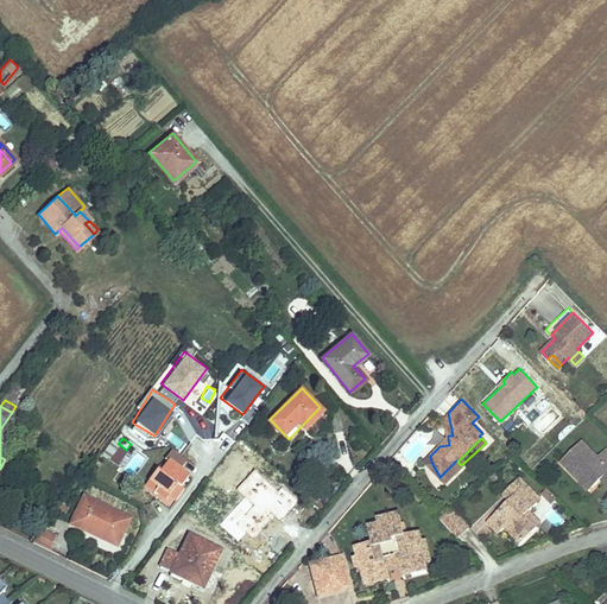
[(117,463),(126,450),(119,444),(118,444),(112,439),(101,452),(117,463)]
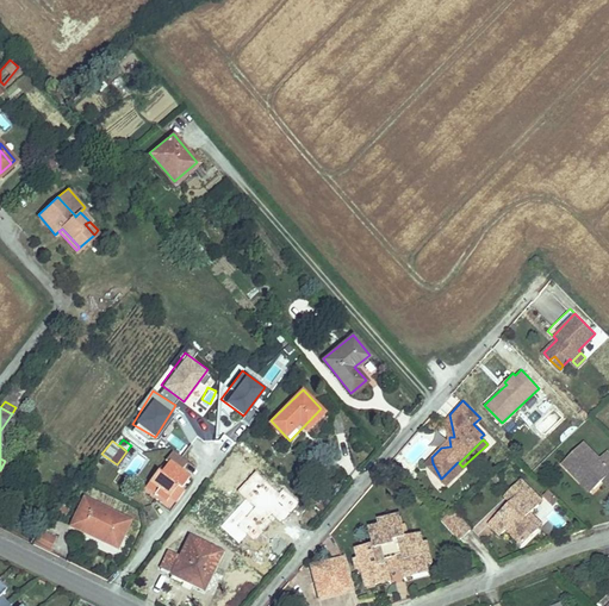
[(608,451),(607,450),(598,457),(583,442),(561,461),(576,475),(579,473),(592,487),(594,487),(602,479),(608,472),(608,451)]
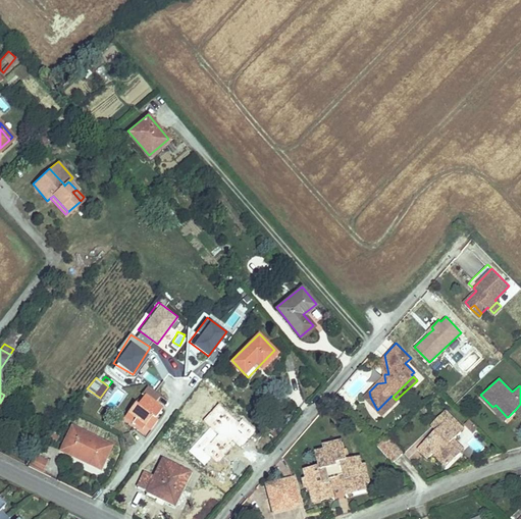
[(154,416),(160,408),(152,402),(157,396),(146,386),(140,393),(142,395),(138,401),(136,404),(133,402),(125,411),(126,412),(133,417),(131,419),(143,429),(146,425),(149,428),(156,418),(154,416)]
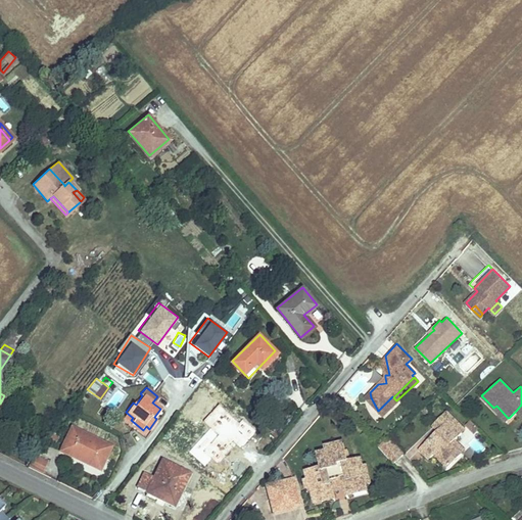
[(344,400),(337,392),(332,398),(339,407),(344,400)]
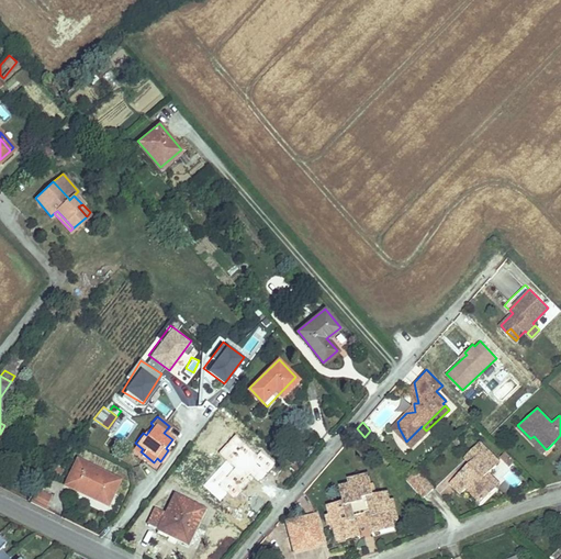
[(392,426),(406,442),(399,427),(397,422),(392,426)]
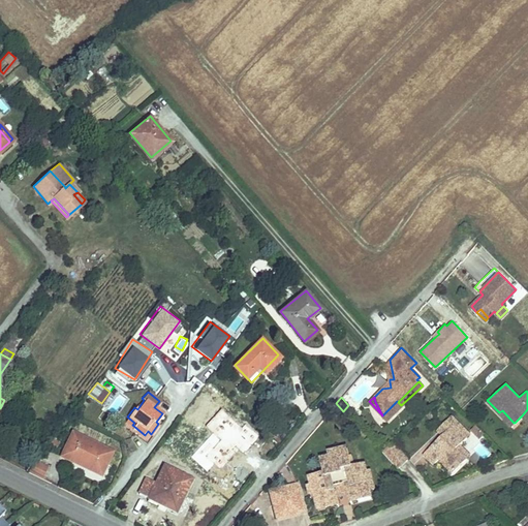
[(386,420),(401,405),(398,402),(397,401),(382,415),(386,420)]
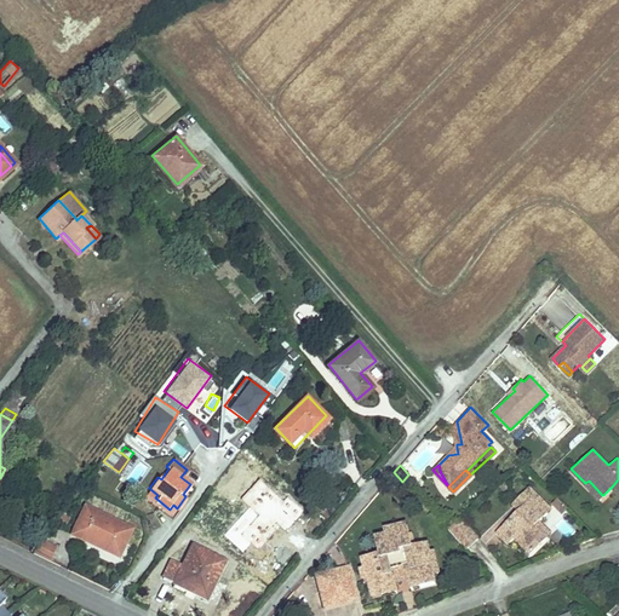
[(602,495),(589,481),(585,483),(600,499),(602,495)]
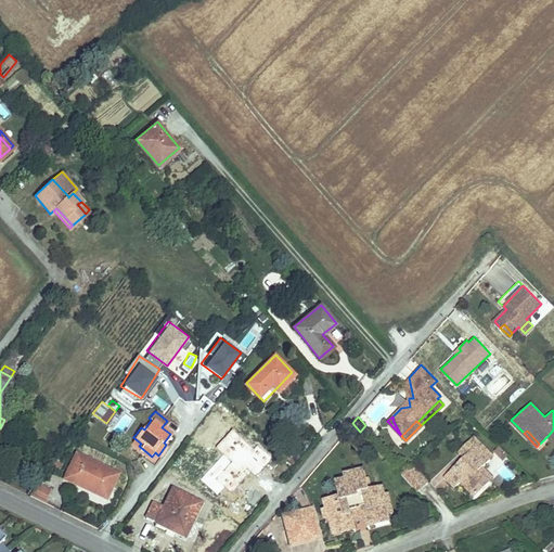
[(480,441),(474,435),(459,450),(464,456),(480,441)]
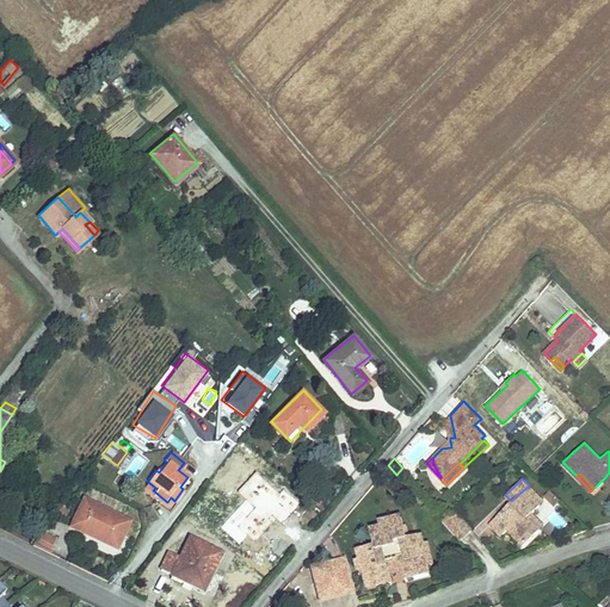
[(155,488),(148,482),(147,481),(145,484),(146,484),(153,490),(155,488)]
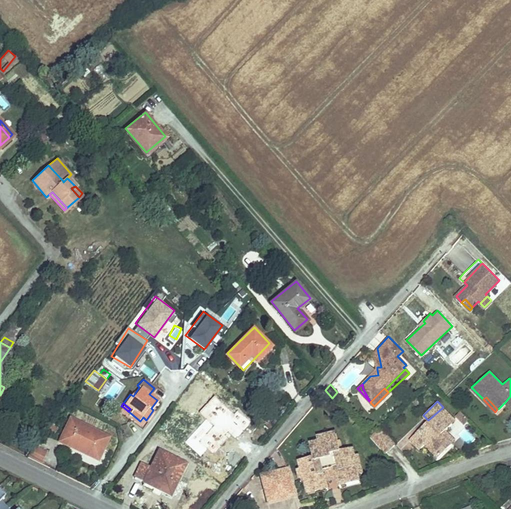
[(449,413),(443,407),(428,420),(424,425),(427,428),(424,431),(421,427),(409,439),(418,449),(424,443),(437,457),(451,443),(445,436),(444,435),(438,441),(432,435),(437,429),(441,432),(445,428),(451,423),(445,417),(449,414),(449,413)]
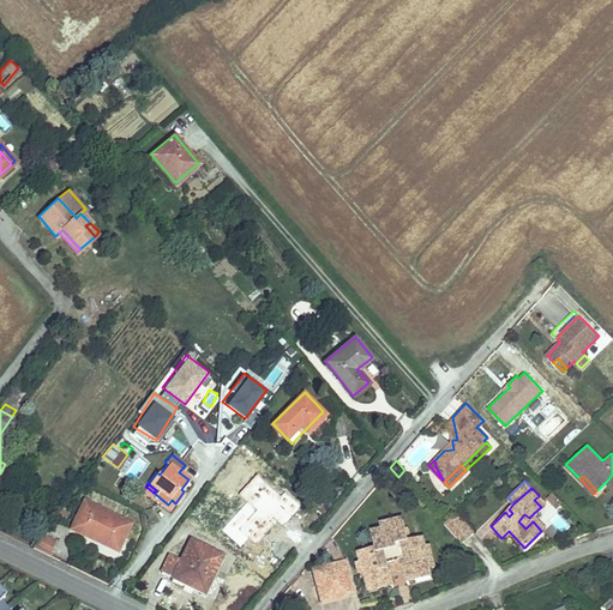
[(556,496),(552,491),(546,497),(550,502),(556,496)]
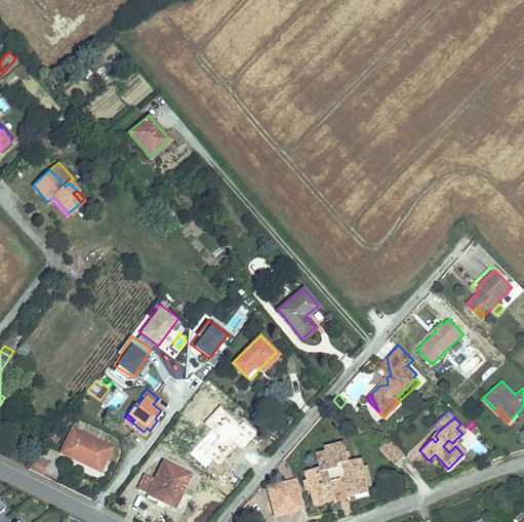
[(466,430),(460,424),(460,425),(456,428),(462,434),(466,430)]
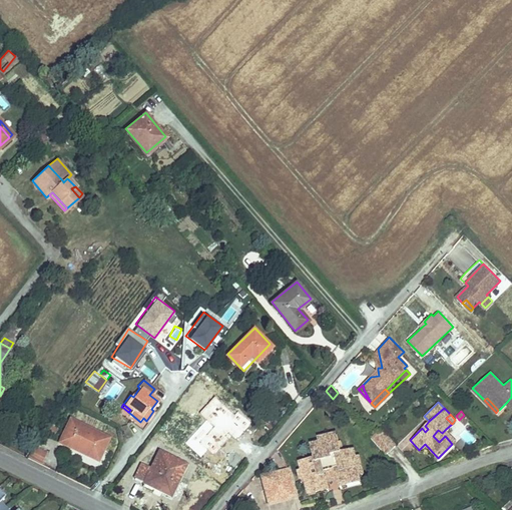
[(464,415),(459,420),(463,424),(469,419),(464,415)]
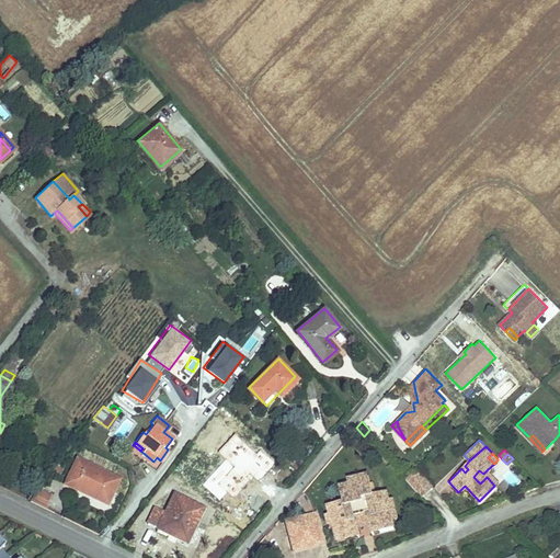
[(117,478),(76,458),(67,478),(75,481),(75,482),(73,486),(106,501),(117,478)]
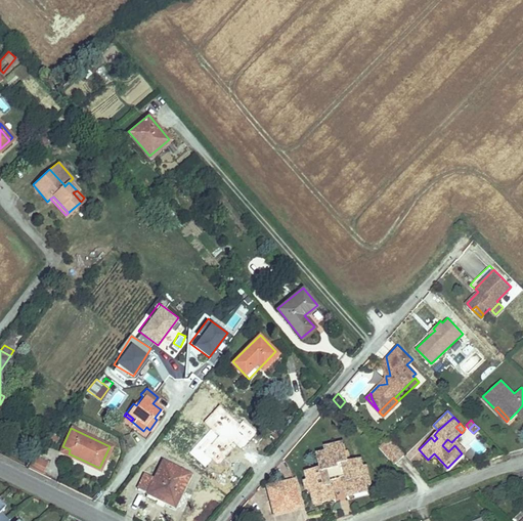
[(185,454),(195,440),(188,435),(178,448),(185,453),(185,454)]
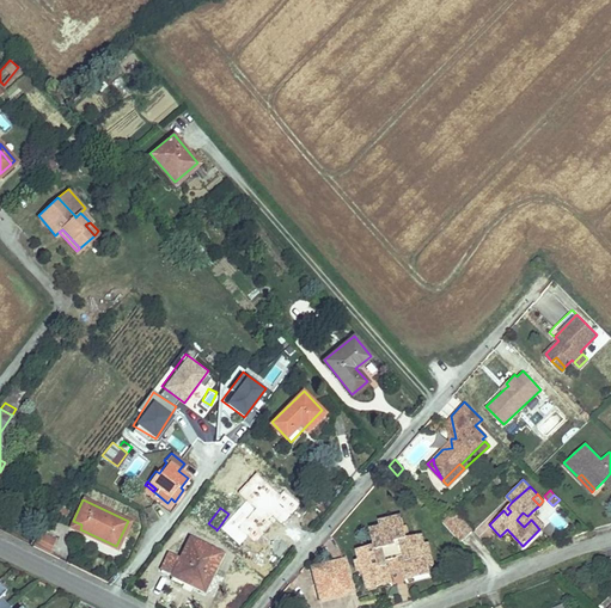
[(459,540),(474,527),(457,511),(444,524),(459,540)]
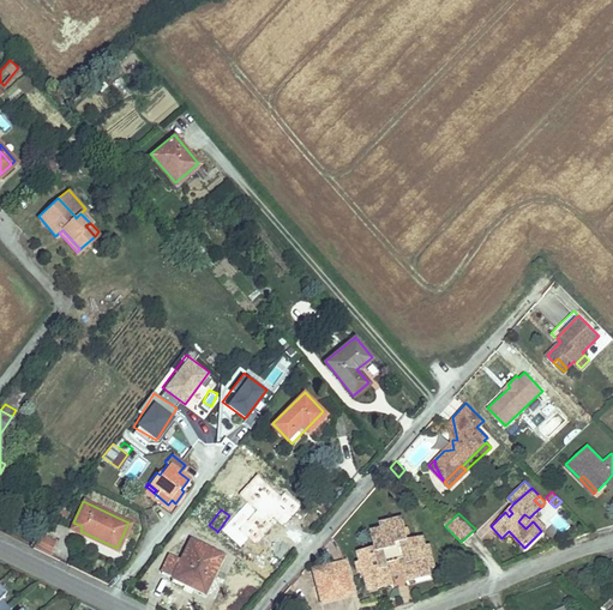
[(546,526),(534,513),(529,518),(524,514),(518,521),(526,529),(533,521),(534,523),(541,531),(546,526)]
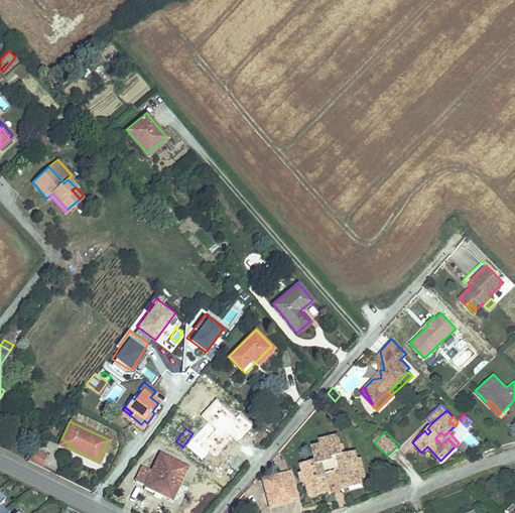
[(363,469),(361,458),(358,459),(356,451),(343,454),(339,434),(328,437),(329,442),(322,444),(313,446),(316,460),(301,464),(304,472),(300,473),(302,480),(308,483),(311,497),(318,496),(323,488),(323,487),(330,486),(329,482),(332,481),(334,477),(339,476),(340,480),(341,483),(348,482),(350,488),(363,485),(361,478),(359,470),(363,469)]
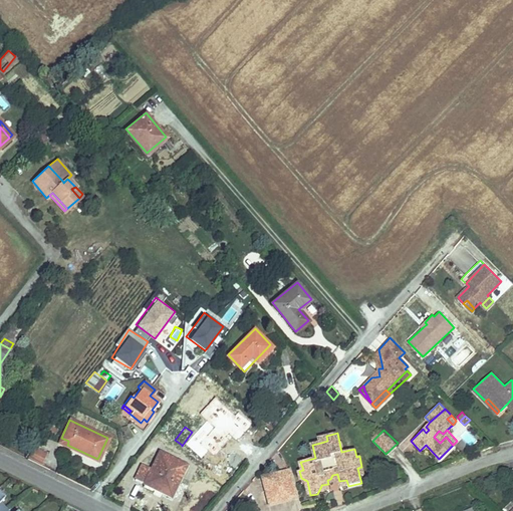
[(44,454),(33,449),(27,456),(40,463),(44,454)]
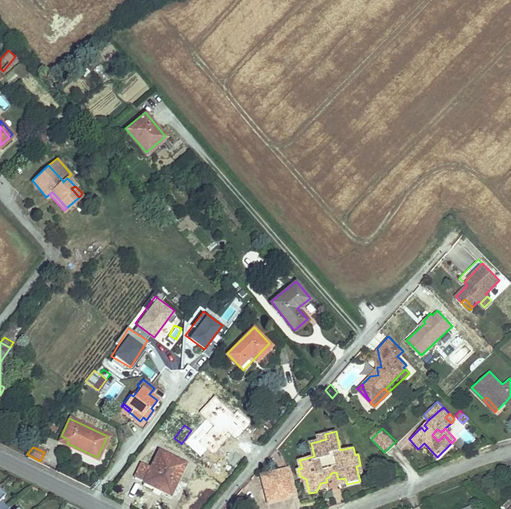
[(170,492),(185,461),(180,459),(182,456),(178,454),(176,457),(159,449),(151,466),(141,461),(134,475),(144,480),(146,477),(160,484),(159,487),(170,492)]
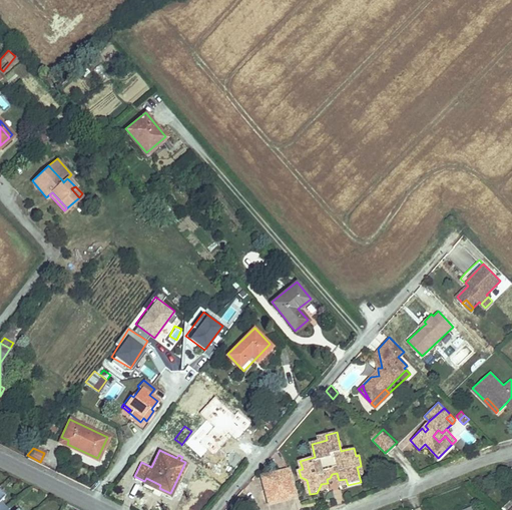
[(294,494),(288,467),(262,474),(268,500),(294,494)]
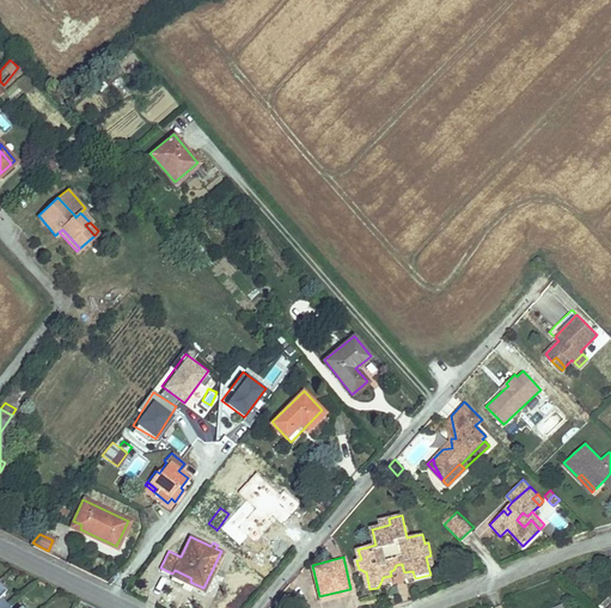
[(190,582),(191,578),(175,570),(172,573),(173,573),(188,581),(190,582)]
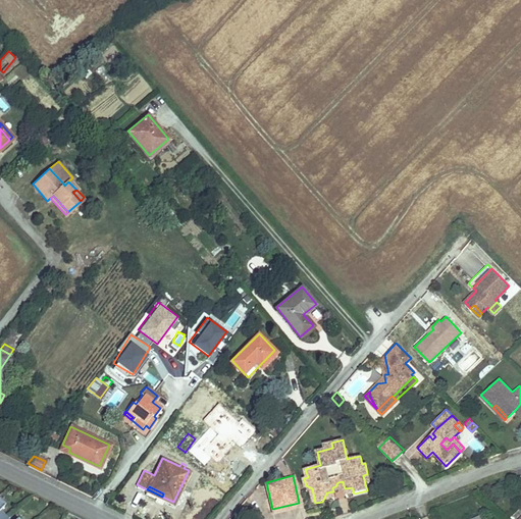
[(335,499),(333,491),(326,492),(326,494),(322,502),(335,499)]
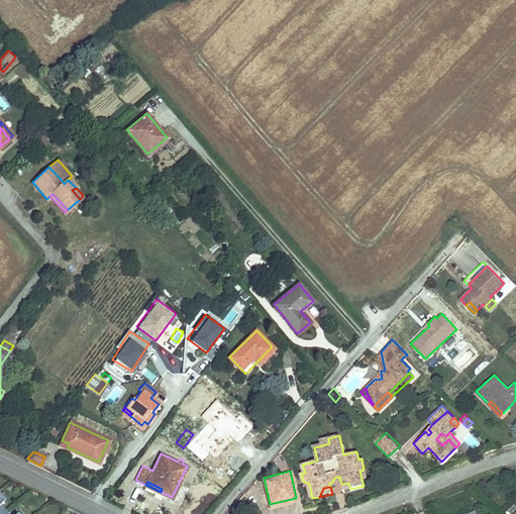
[(0,513),(18,513),(17,512),(14,513),(9,513),(6,510),(0,504),(5,499),(0,494),(0,513)]
